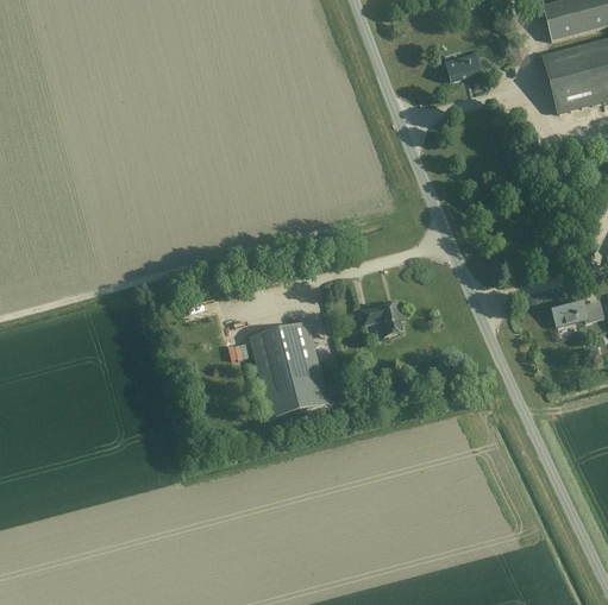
[(550,41),(607,25),(607,0),(563,0),(541,6),(550,41)]
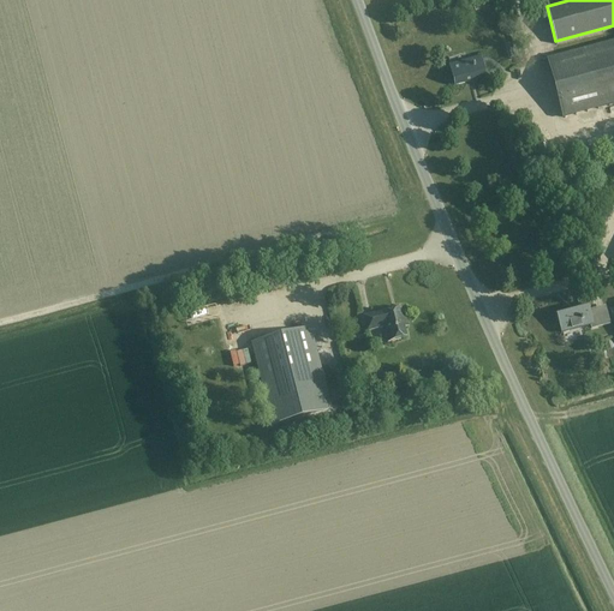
[(403,25),(417,21),(412,7),(398,12),(403,25)]
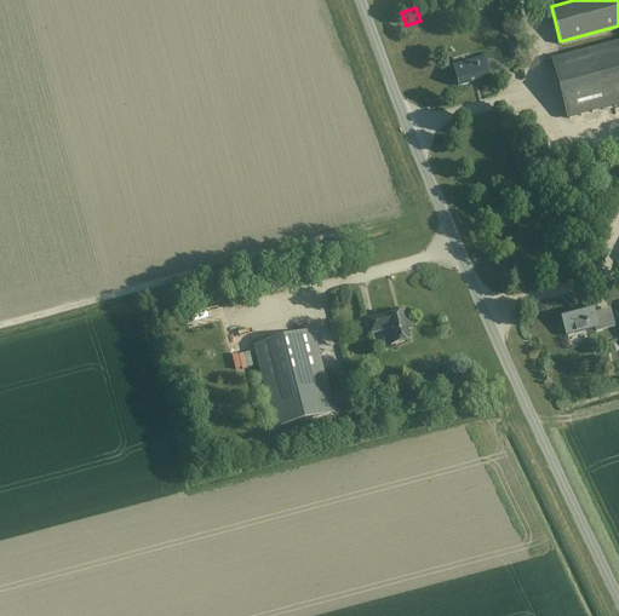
[(618,99),(618,39),(552,57),(567,114),(618,99)]
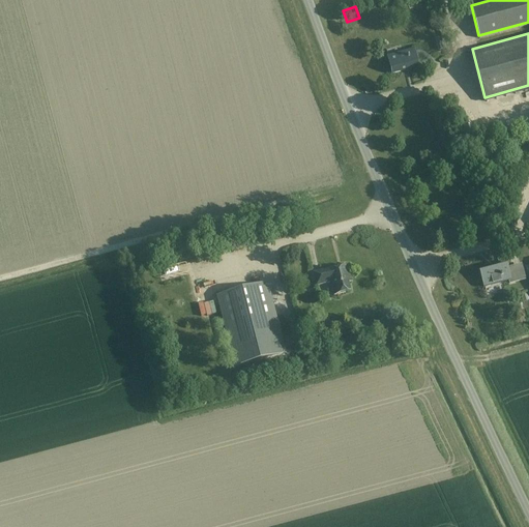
[(412,47),(387,54),(392,70),(417,63),(412,47)]
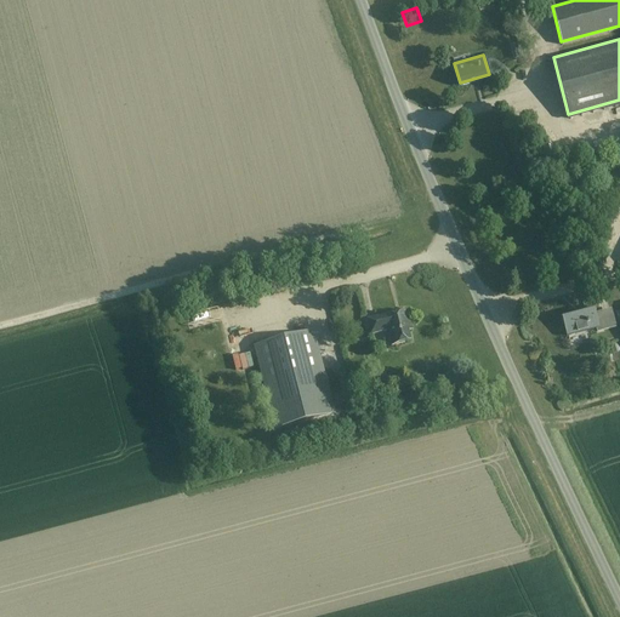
[(591,306),(562,313),(567,332),(596,325),(597,329),(614,324),(609,307),(593,312),(591,306)]
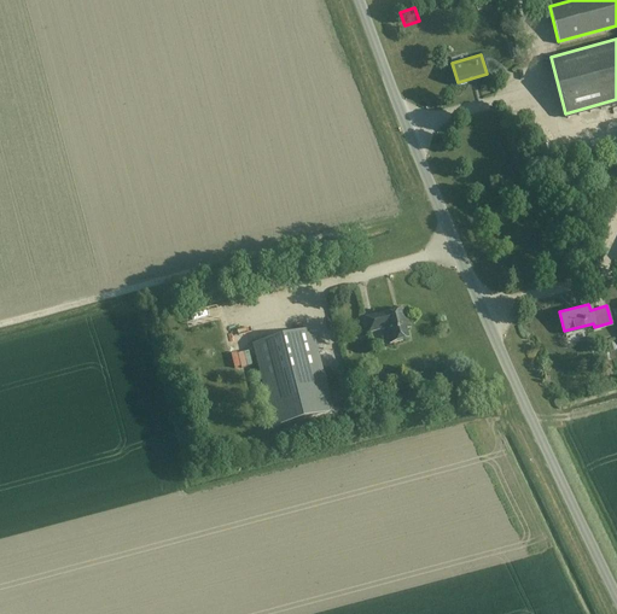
[(391,310),(391,308),(382,310),(382,313),(365,317),(368,329),(385,326),(389,340),(408,335),(406,326),(409,325),(405,307),(391,310)]
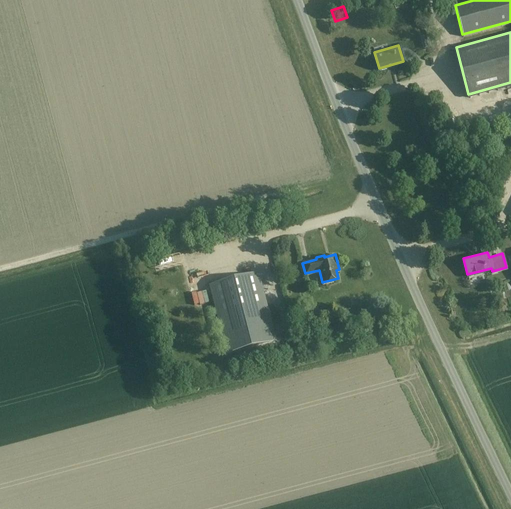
[(274,341),(257,272),(210,285),(228,354),(274,341)]
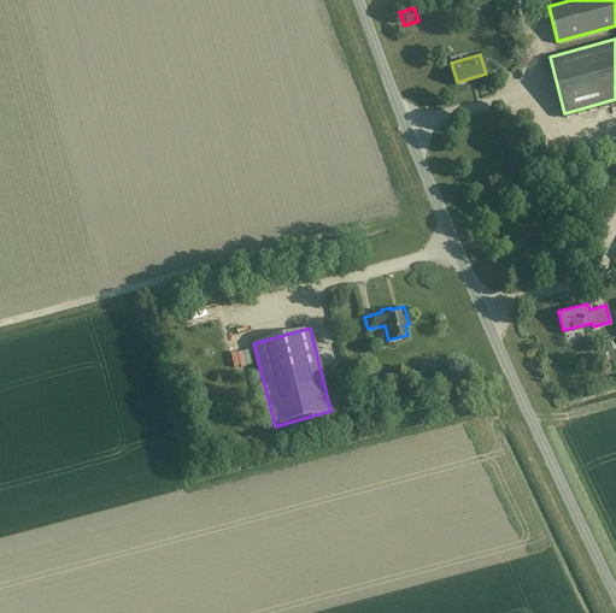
[(615,361),(615,347),(604,348),(604,361),(615,361)]
